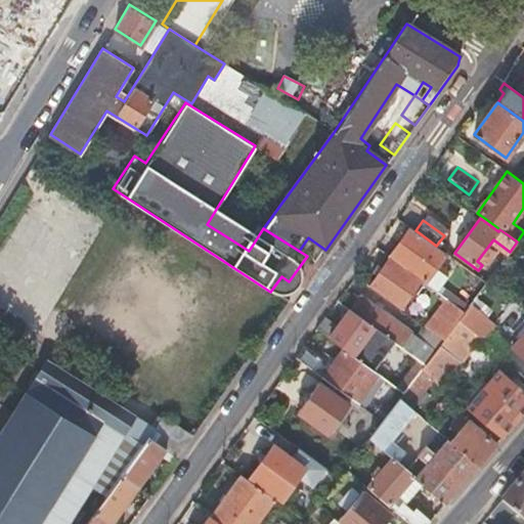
[(394,261),(421,280),(424,282),(445,253),(436,246),(416,230),(411,228),(389,257),(394,261)]
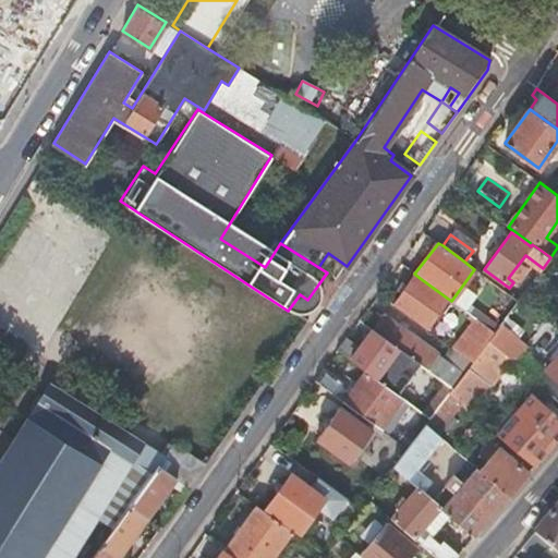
[(393,304),(426,328),(448,299),(420,278),(414,274),(393,304)]
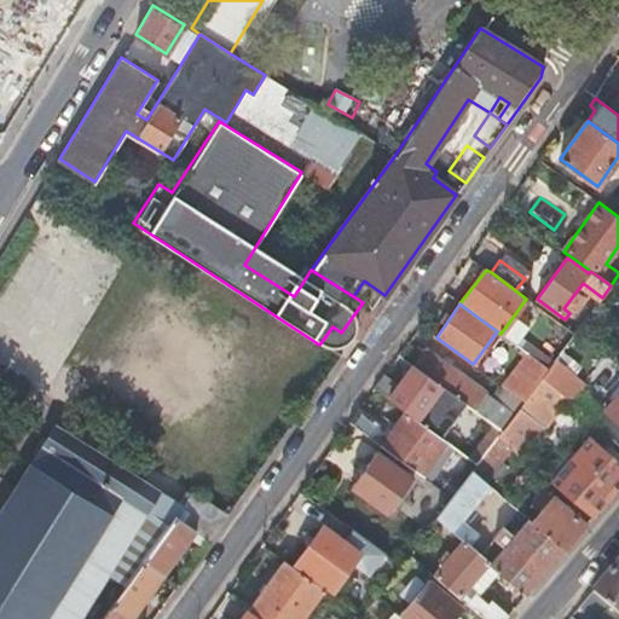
[(560,341),(568,330),(545,313),(538,324),(560,341)]
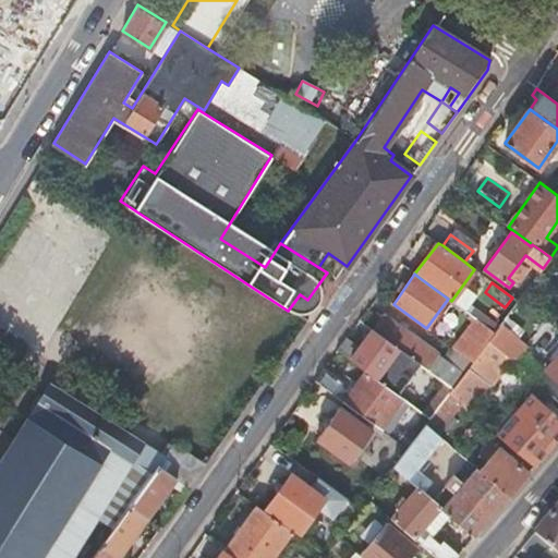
[(300,294),(288,311),(290,312),(293,314),(298,314),(301,315),(304,314),(311,312),(316,307),(318,304),(319,301),(320,298),(320,294),(320,290),(318,284),(307,300),(300,294)]
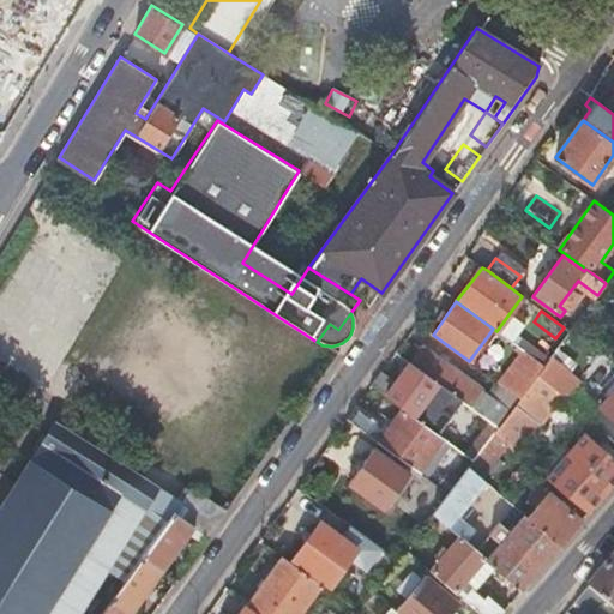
[(549,356),(572,372),(587,350),(564,335),(549,356)]
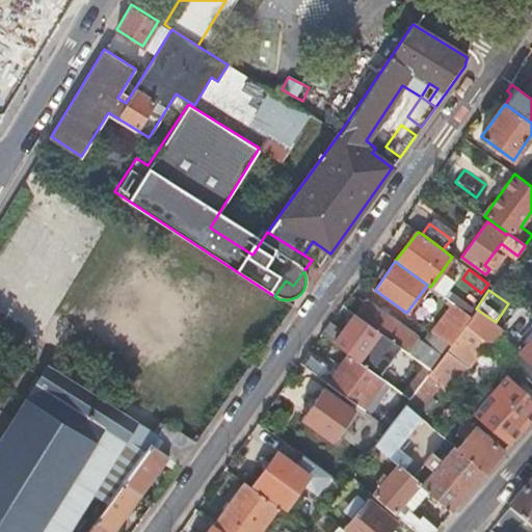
[(367,299),(355,314),(398,345),(408,352),(419,338),(367,299)]
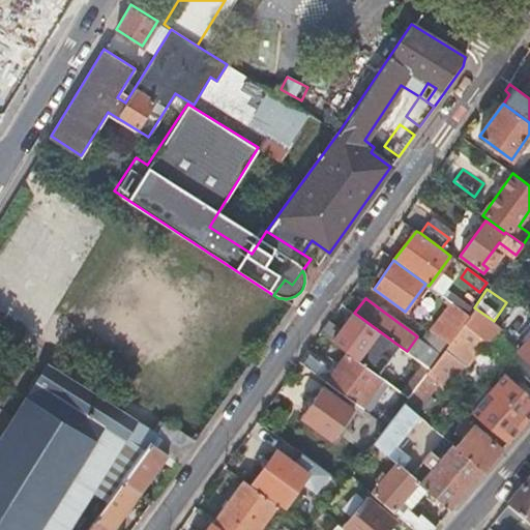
[(463,324),(484,343),(497,329),(473,310),(463,324)]
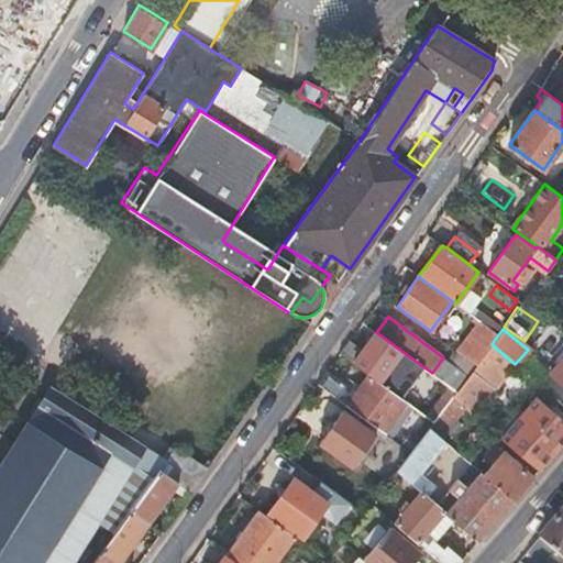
[(350,339),(340,352),(368,373),(399,396),(421,365),(376,332),(363,350),(350,339)]
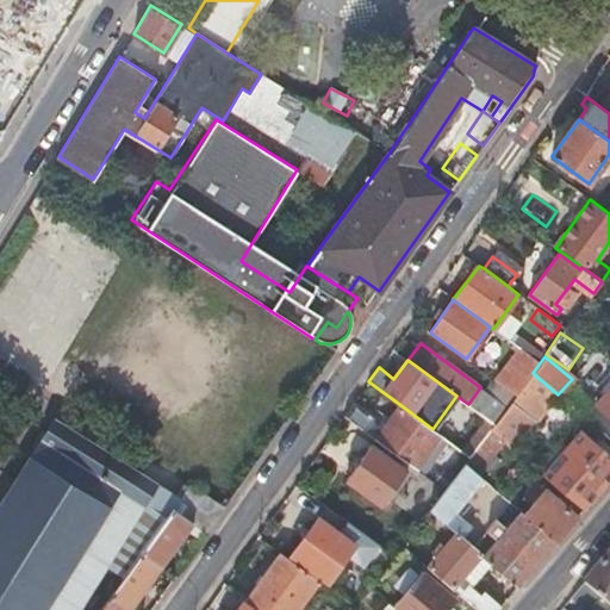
[(490,429),(504,441),(514,449),(558,394),(533,373),(490,429)]
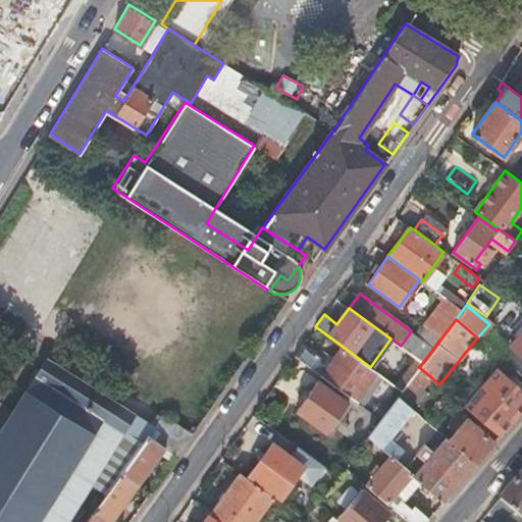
[(521,356),(521,331),(510,346),(521,356)]
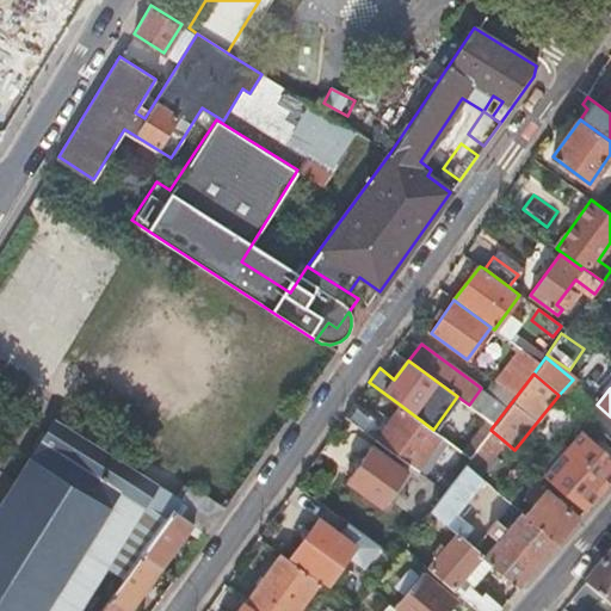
[(353,403),(344,417),(356,425),(365,412),(353,403)]
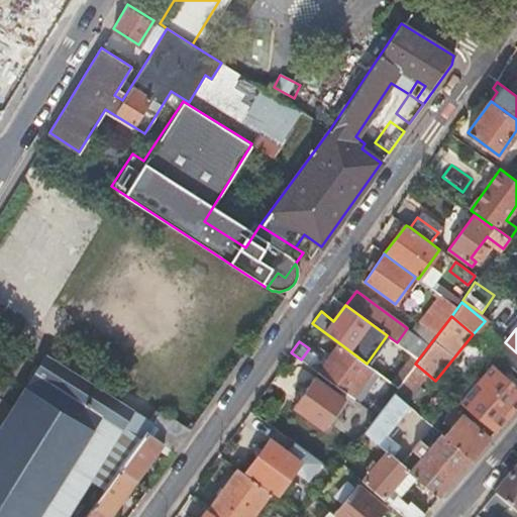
[(338,342),(318,372),(330,380),(338,386),(352,396),(374,369),(367,364),(338,342)]
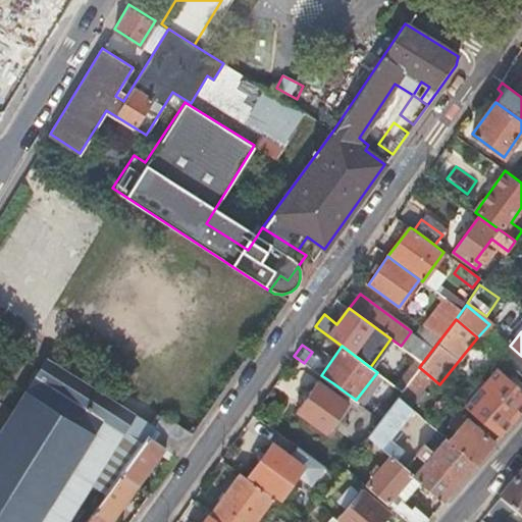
[(66,521),(92,482),(134,415),(46,358),(0,431),(0,521),(66,521)]
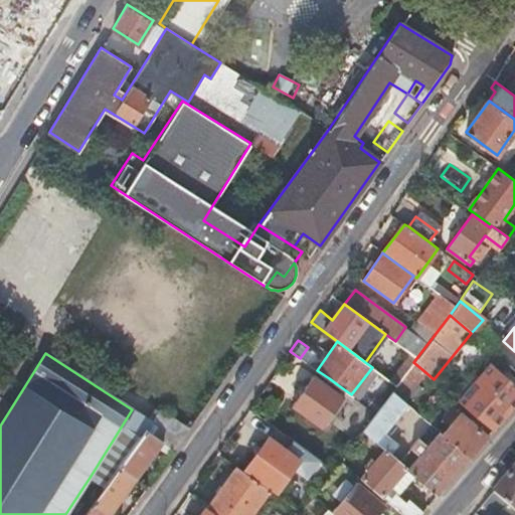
[(396,385),(392,390),(403,400),(425,372),(413,362),(396,385)]
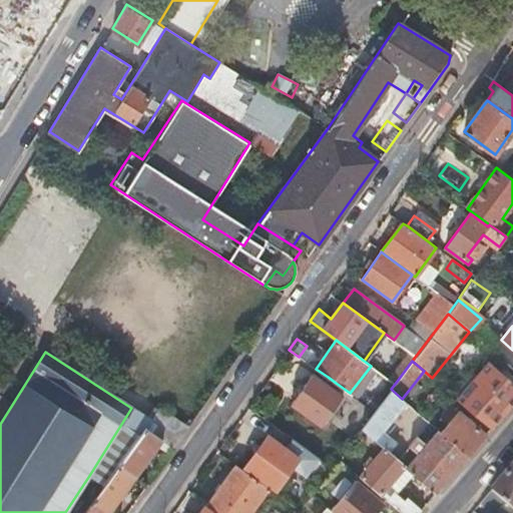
[(458,400),(491,428),(512,403),(512,384),(488,363),(477,376),(478,377),(458,400)]
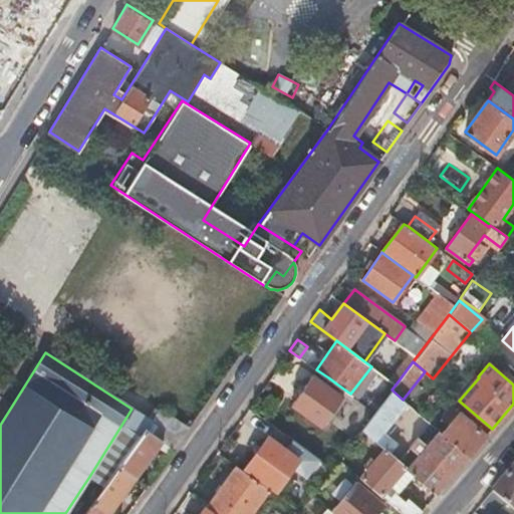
[(336,383),(328,377),(325,382),(313,373),(291,404),(321,426),(343,396),(333,389),(336,383)]
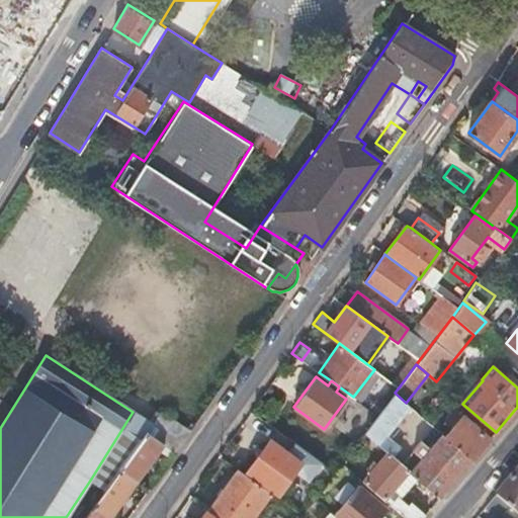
[(395,393),(364,432),(394,456),(399,449),(386,437),(411,407),(406,403),(395,393)]
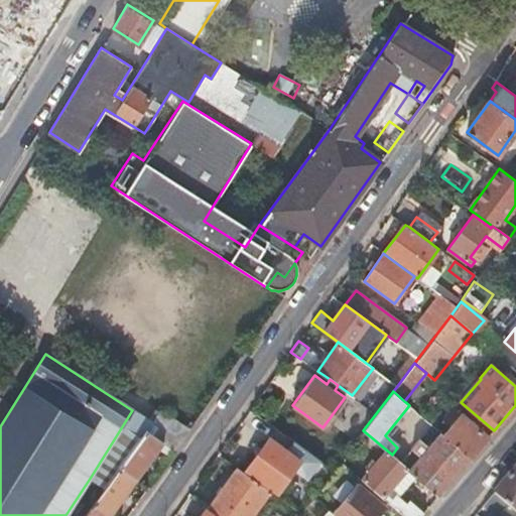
[(146,430),(151,422),(132,410),(91,477),(105,487),(119,468),(146,430)]
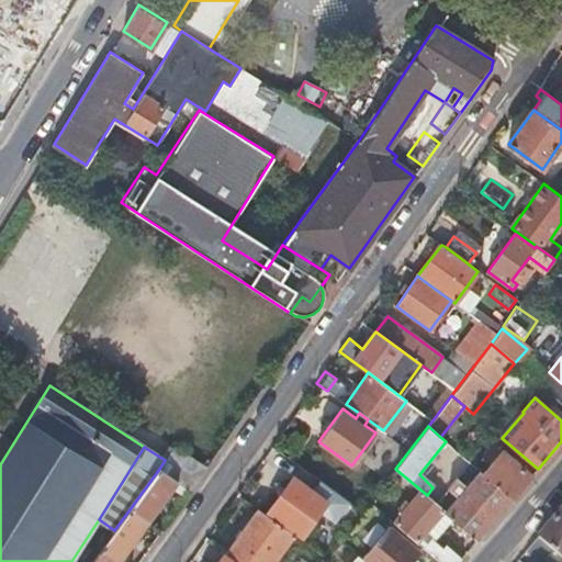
[(189,491),(203,471),(170,450),(165,460),(159,469),(177,482),(189,491)]
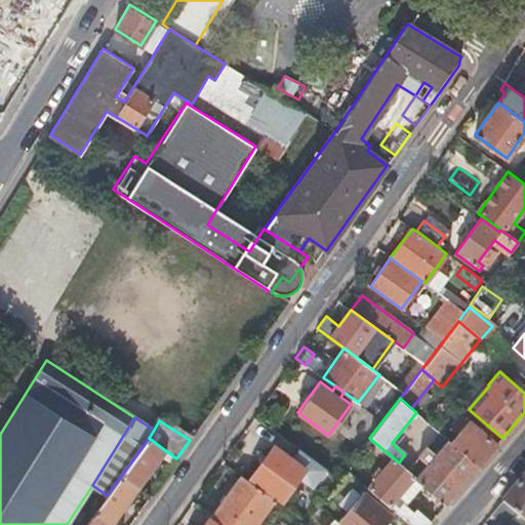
[(451,441),(480,466),(497,444),(469,420),(451,441)]
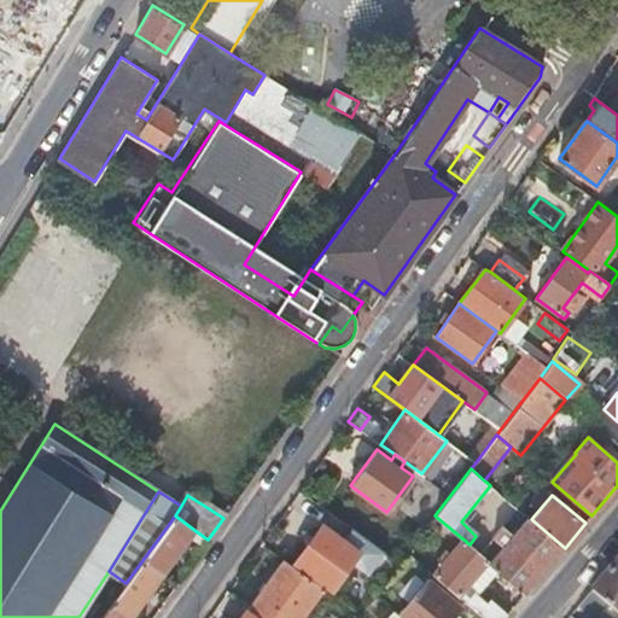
[(162,573),(194,530),(175,516),(143,560),(162,573)]
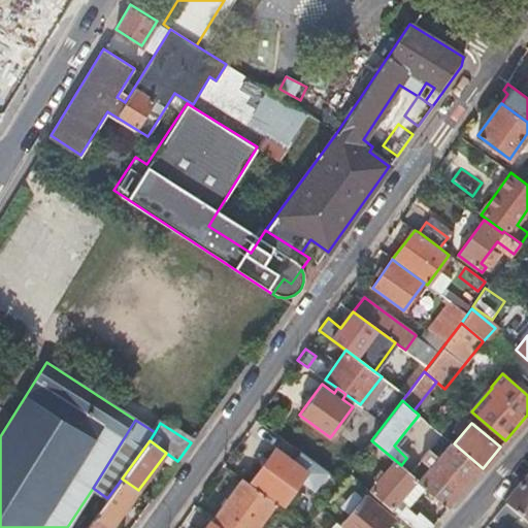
[(349,471),(415,527),(430,527),(435,523),(419,509),(417,513),(405,502),(422,483),(418,480),(401,465),(371,440),(349,471)]
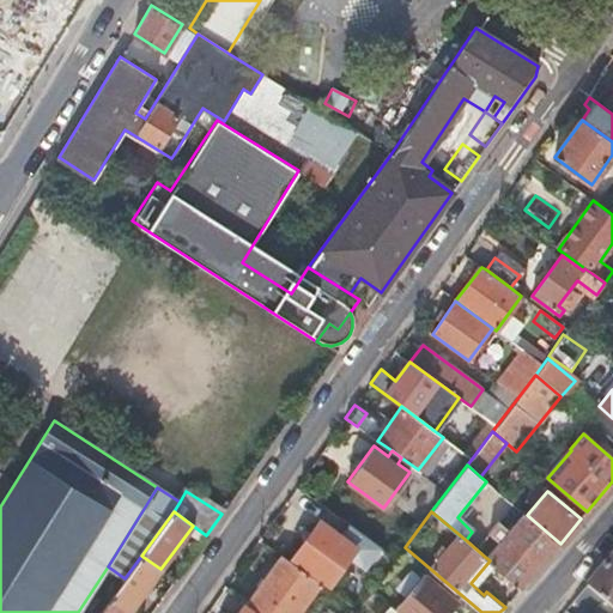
[(490,560),(522,588),(560,544),(527,515),(522,511),(508,529),(498,521),(489,533),(498,541),(485,557),(490,560)]
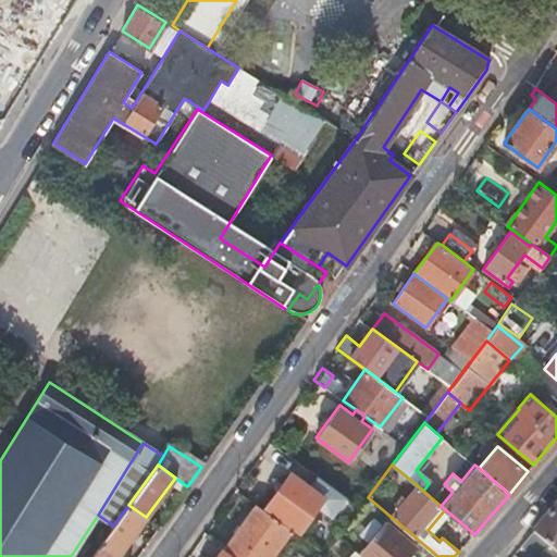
[(322,497),(289,473),(265,506),(299,530),(322,497)]
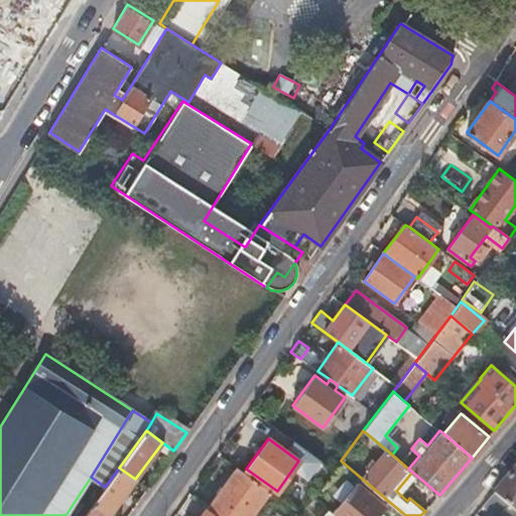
[(334,470),(311,454),(302,466),(324,482),(334,470)]
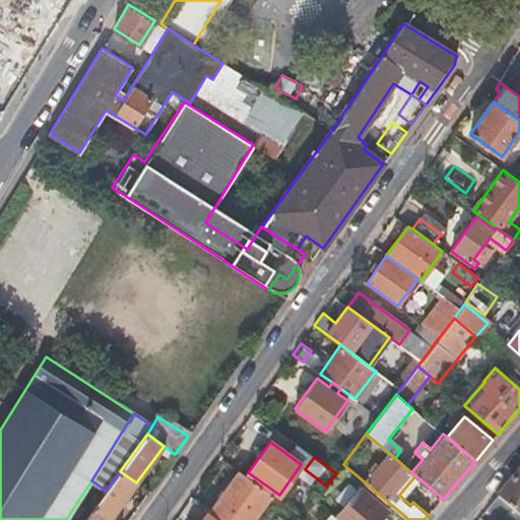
[(208,511),(220,519),(252,519),(271,494),(238,469),(208,511)]
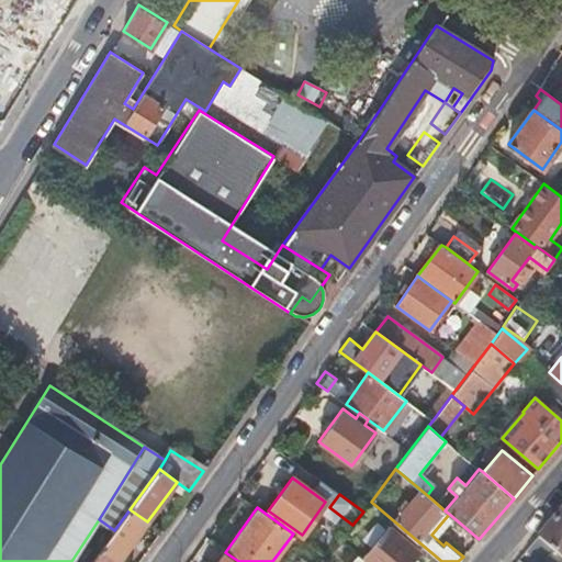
[(561,508),(538,537),(553,550),(561,558),(561,508)]
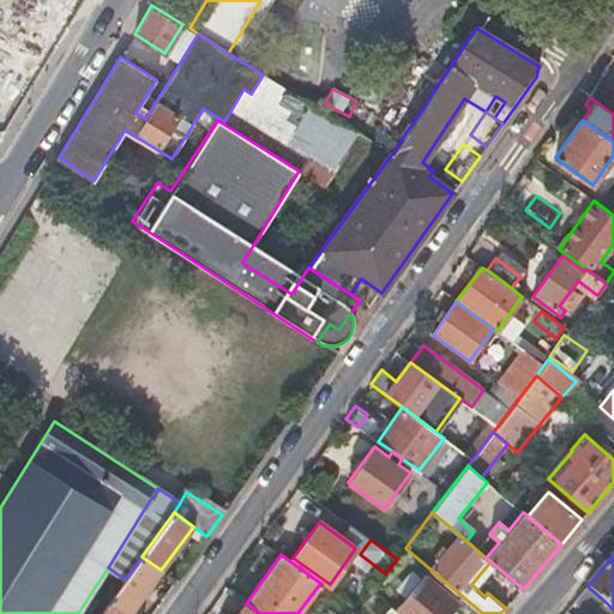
[(130,612),(161,570),(142,557),(125,579),(110,599),(130,612)]
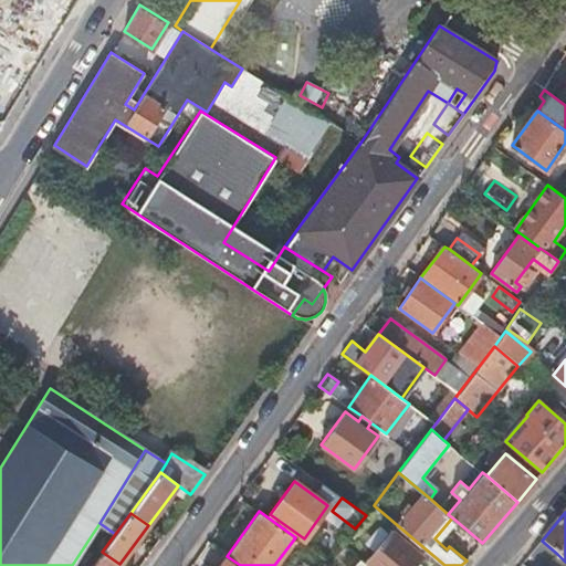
[(115,534),(100,523),(72,565),(92,565),(102,552),(115,534)]
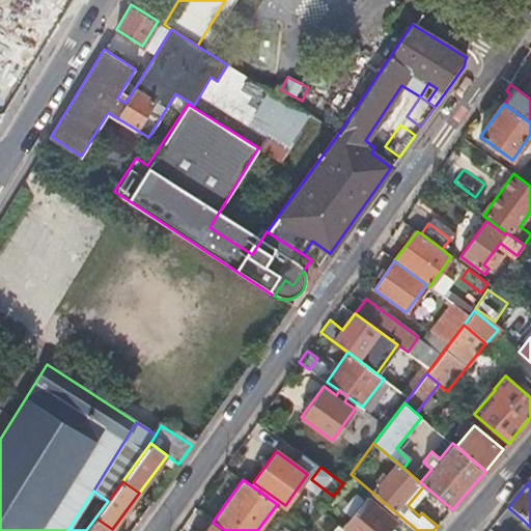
[(346,530),(390,530),(398,523),(367,497),(341,527),(346,530)]
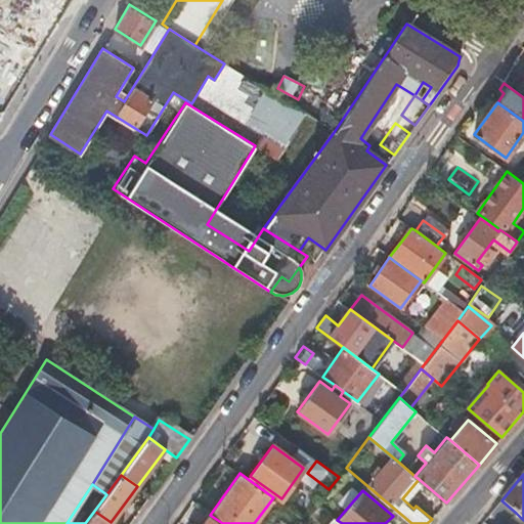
[(523,523),(523,520),(516,513),(501,500),(491,512),(505,523),(523,523)]
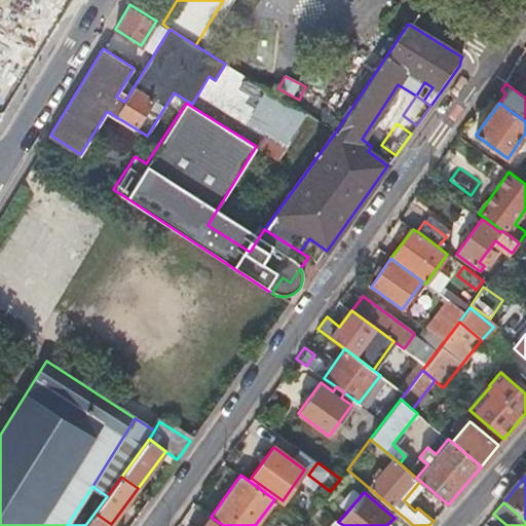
[(109,525),(111,524),(95,513),(85,525),(109,525)]
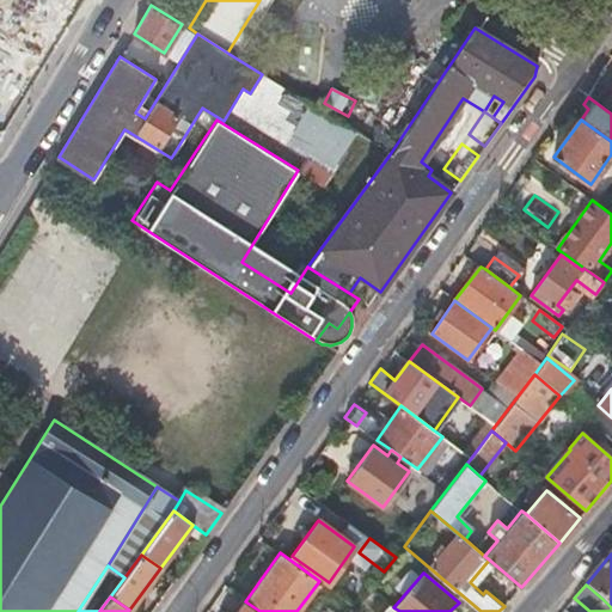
[(259,611),(245,601),(237,611),(259,611)]
